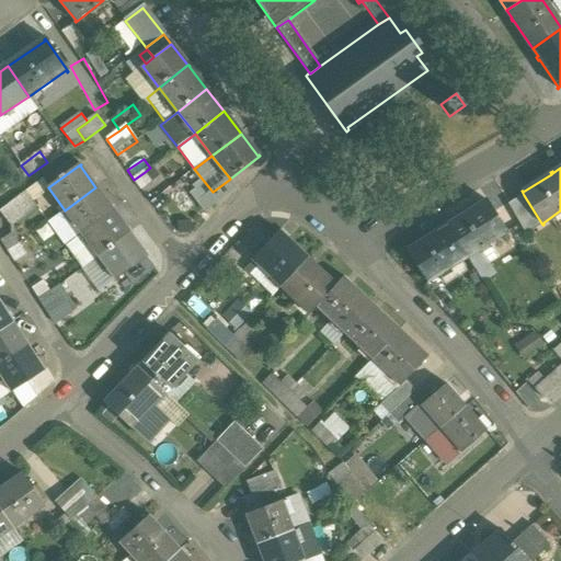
[(145,172),(134,180),(141,190),(151,182),(145,172)]
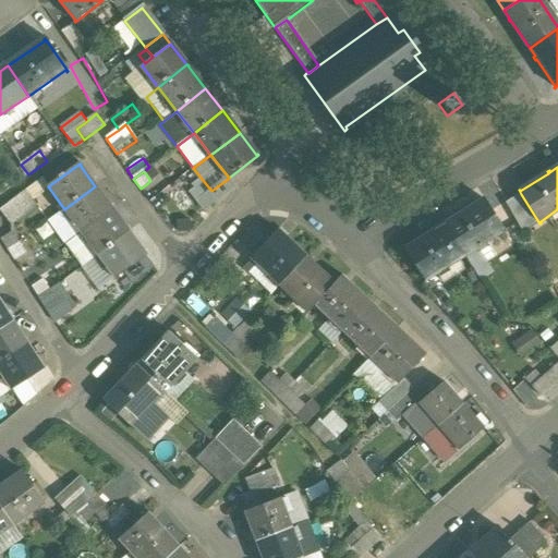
[(211,191),(207,194),(215,204),(234,190),(228,179),(211,191)]
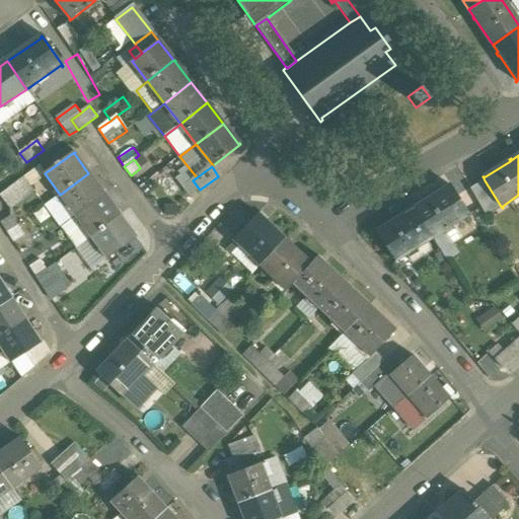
[(88,173),(60,195),(76,216),(104,195),(88,173)]
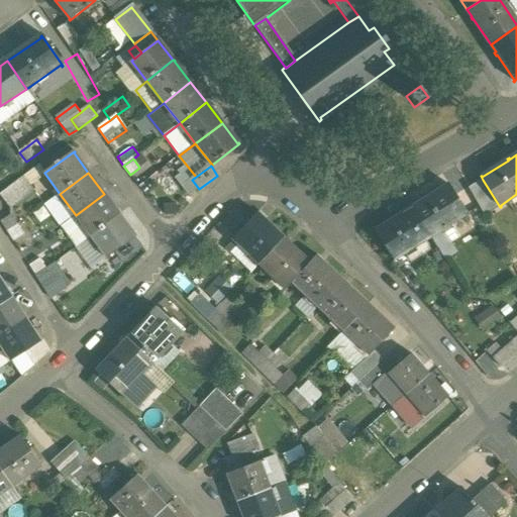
[(22,178),(0,194),(0,195),(10,209),(32,192),(22,178)]
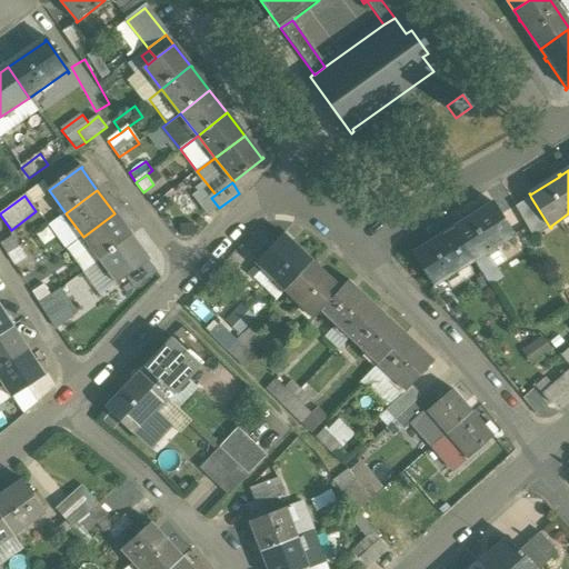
[(219,208),(211,198),(200,207),(208,216),(219,208)]
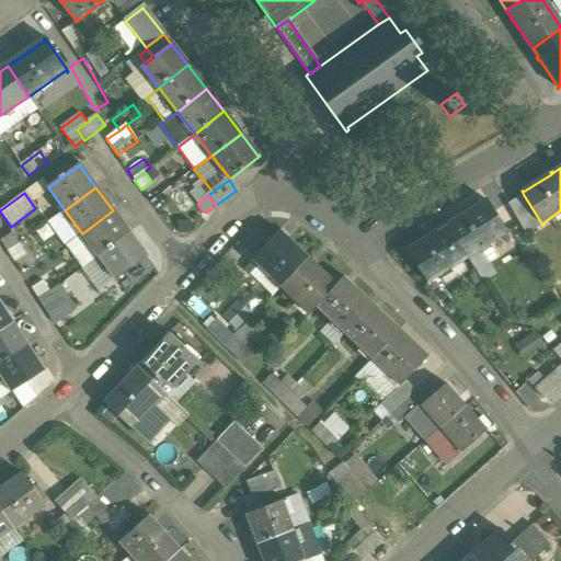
[(524,195),(507,205),(525,236),(542,225),(524,195)]
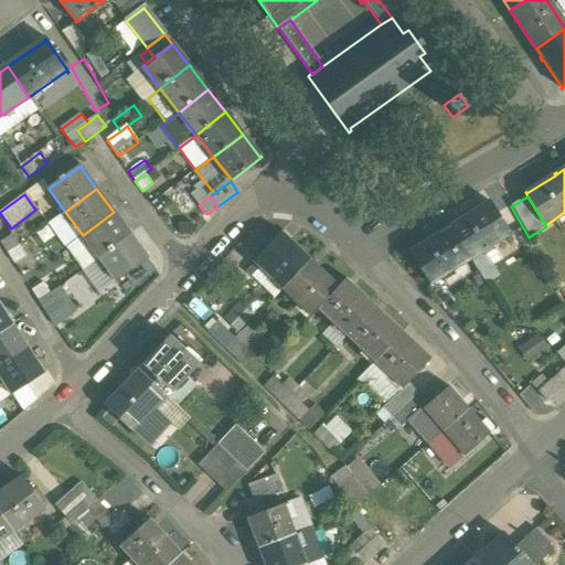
[(480,211),(450,228),(470,259),(509,236),(509,237),(510,236),(489,203),(488,203),(489,205),(481,210),(481,208),(479,209),(480,211)]
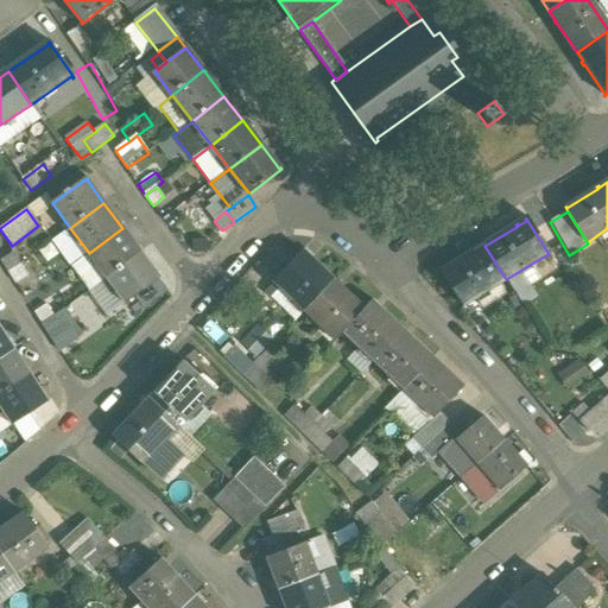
[(122,228),(89,253),(107,278),(140,253),(122,228)]
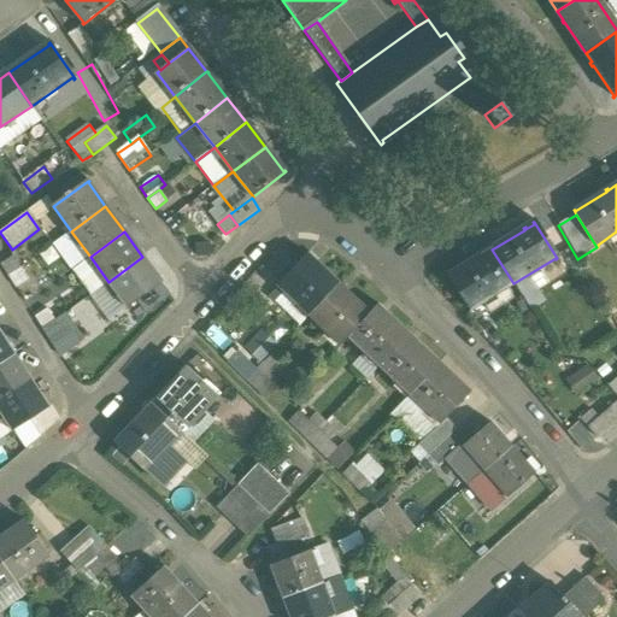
[(492,250),(482,257),(481,254),(479,256),(480,258),(451,276),(450,274),(448,275),(471,312),(472,311),(471,310),(513,283),(492,250)]
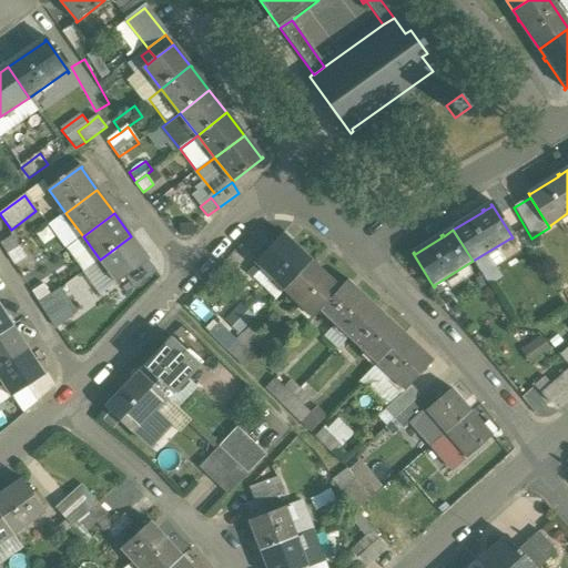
[(311,263),(284,237),(285,236),(284,235),(255,264),(256,265),(257,264),(285,291),(311,263)]
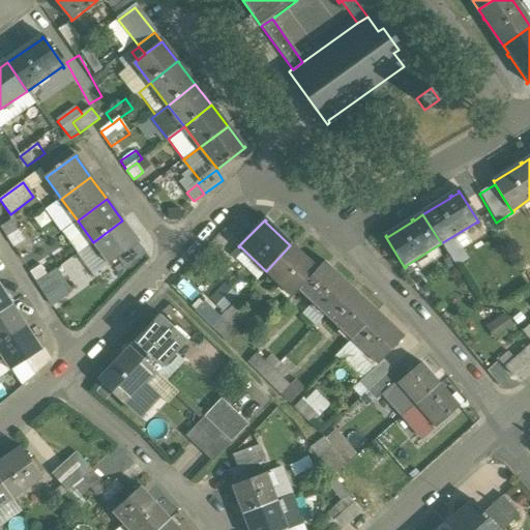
[(11,221),(1,228),(7,237),(18,230),(11,221)]
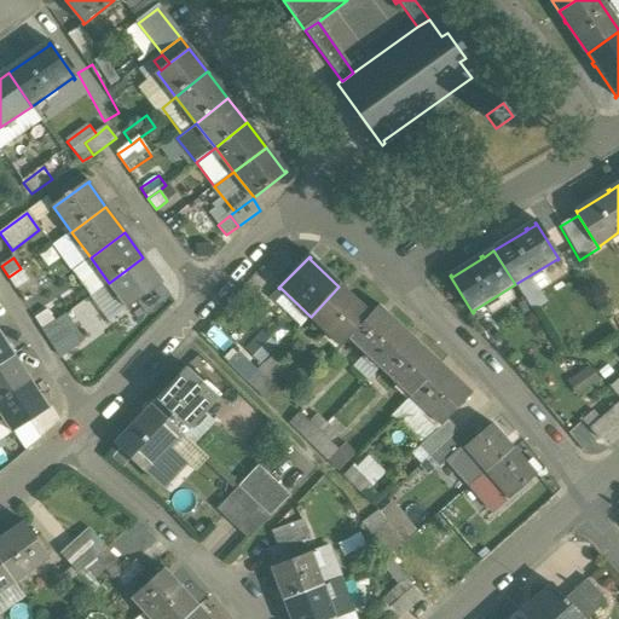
[(143,258),(109,283),(128,310),(138,302),(162,284),(163,283),(163,282),(161,283),(143,258)]
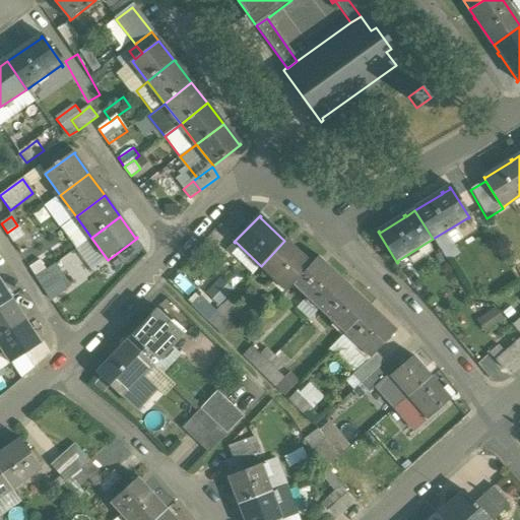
[(23,237),(17,225),(7,233),(13,243),(23,237)]
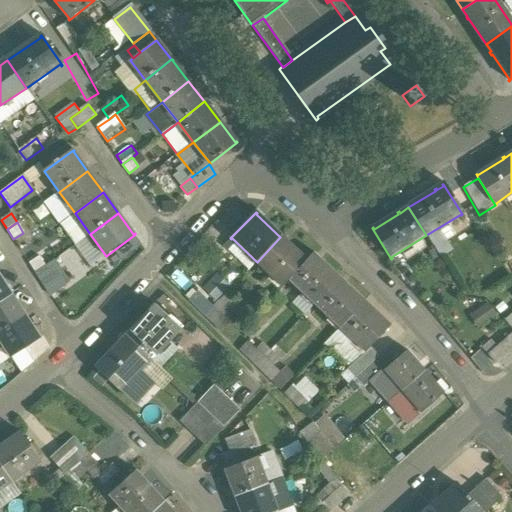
[(134,235),(114,250),(120,259),(141,245),(134,235)]
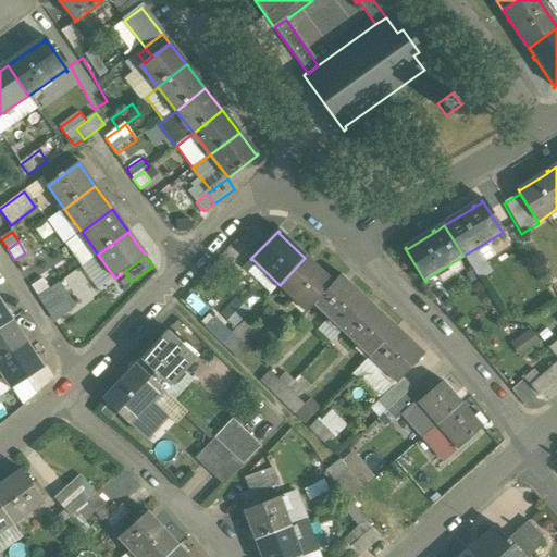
[(305,258),(280,285),(308,312),(316,304),(314,304),(333,285),(305,258)]
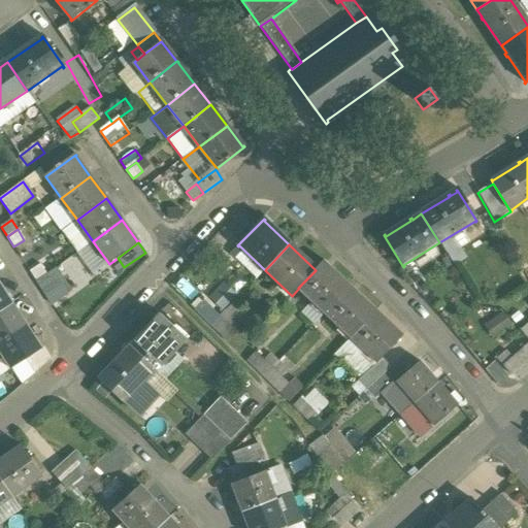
[(322,263),(316,270),(298,288),(299,288),(325,312),(349,288),(322,263)]
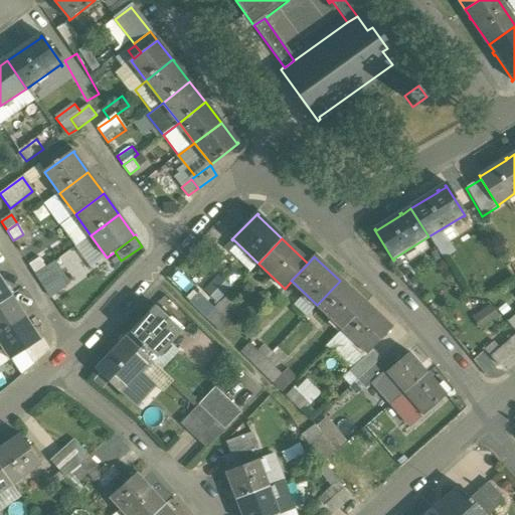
[(39,259),(29,266),(35,275),(45,269),(39,259)]
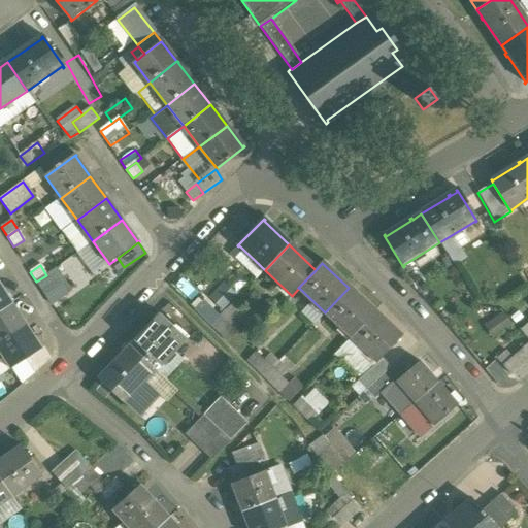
[(46,275),(36,282),(52,304),(70,292),(56,268),(46,275)]
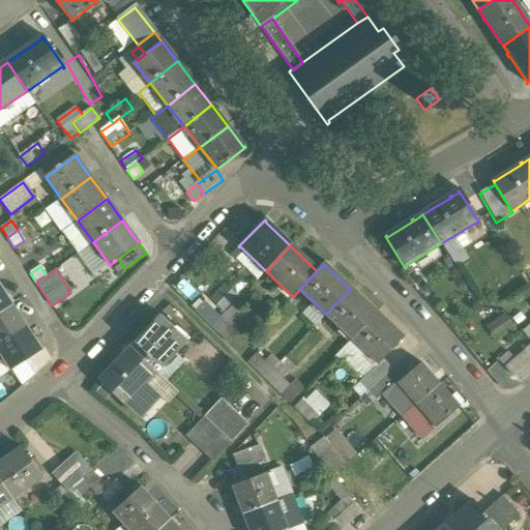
[(224,311),(249,283),(237,271),(211,299),(224,311)]
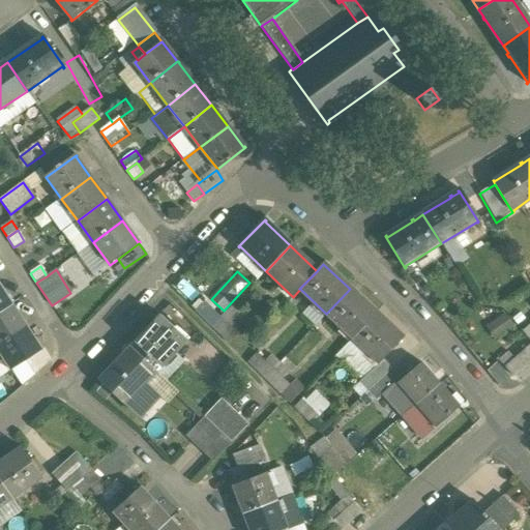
[(0,287),(0,312),(11,305),(0,287)]
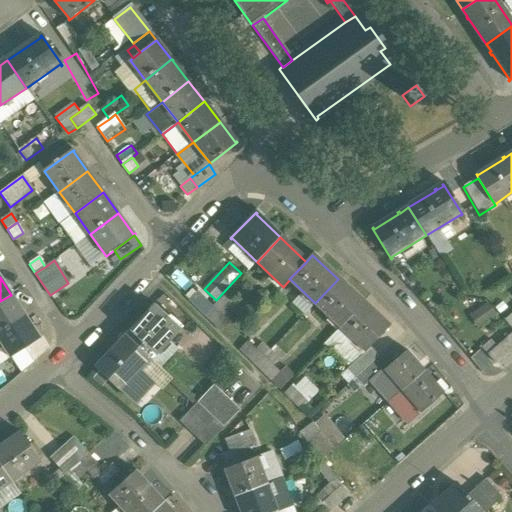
[(338,279),(315,303),(341,327),(364,302),(338,279)]
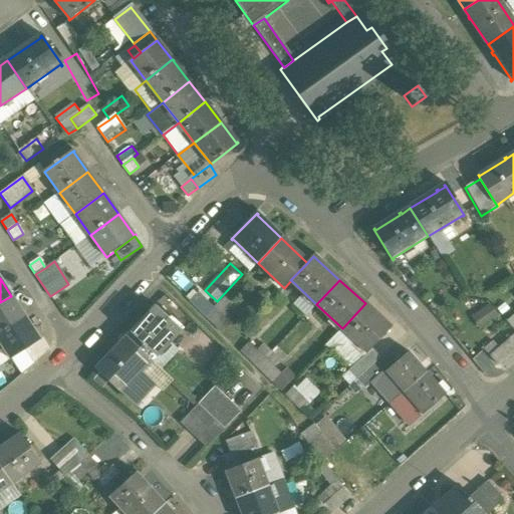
[(214,310),(198,294),(190,303),(206,318),(214,310)]
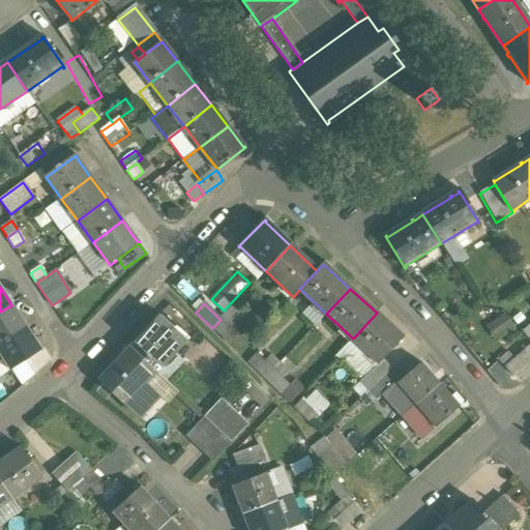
[(11,305),(0,312),(0,344),(26,327),(11,305)]
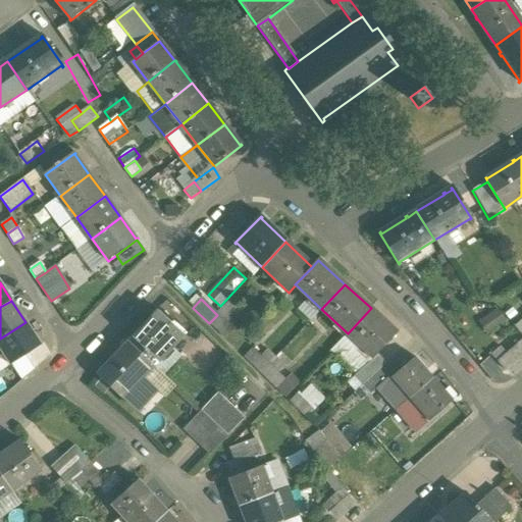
[(397,332),(371,308),(348,333),(374,358),(399,331),(398,330),(397,332)]
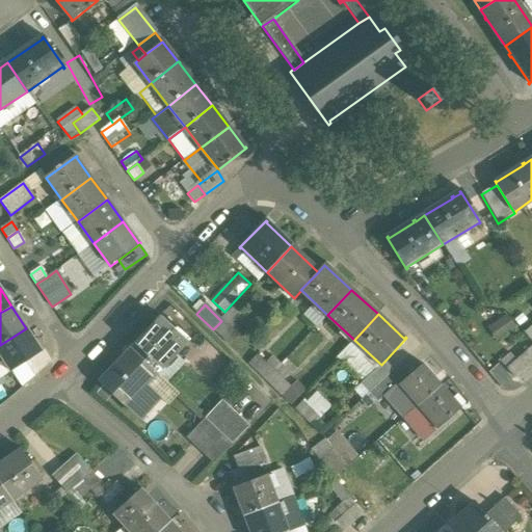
[(162,318),(156,325),(155,324),(154,325),(155,326),(132,349),(131,348),(130,349),(157,374),(187,342),(188,343),(189,343),(162,316),(161,317),(162,318)]
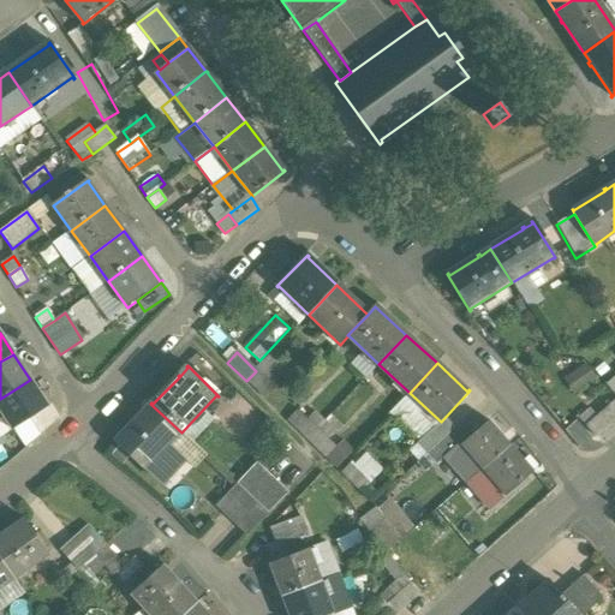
[(275,389),(256,371),(246,381),(266,400),(275,389)]
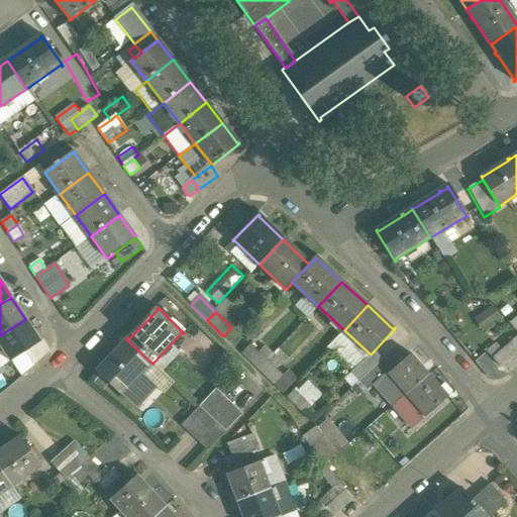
[(25,319),(0,335),(0,343),(11,360),(41,341),(40,340),(39,341),(25,319)]
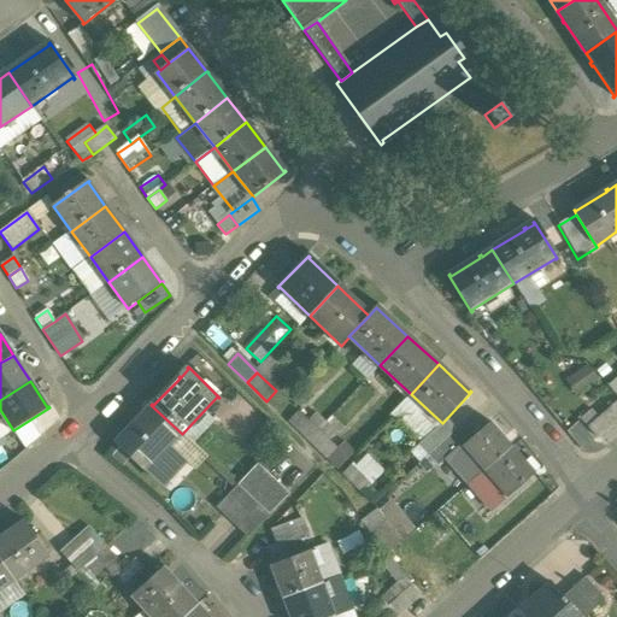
[(616,401),(599,418),(609,429),(616,421),(616,401)]
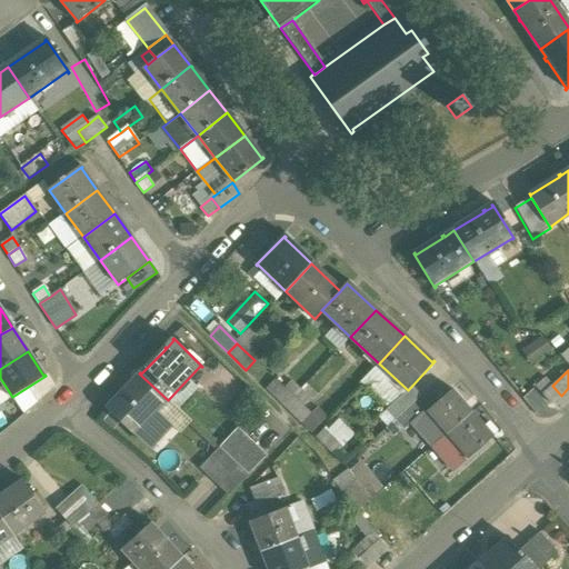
[(168,400),(139,373),(138,375),(139,376),(133,381),(132,380),(131,382),(132,383),(110,407),(108,406),(108,407),(136,433),(156,412),(168,400)]
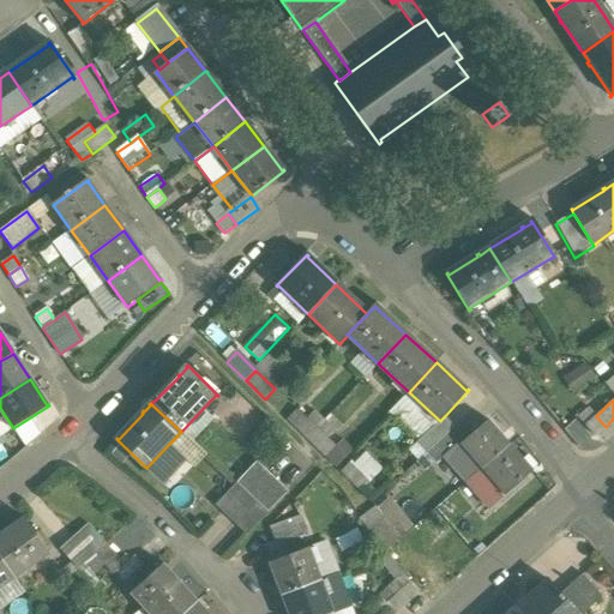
[(596,416),(590,409),(579,419),(595,437),(606,427),(596,416)]
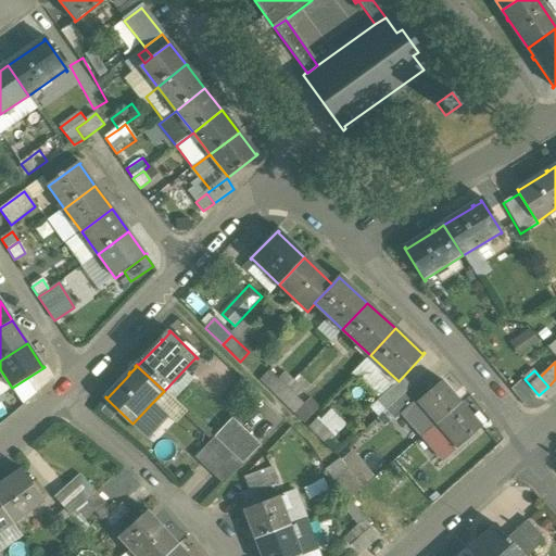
[(287,389),(268,371),(260,381),(277,399),(287,389)]
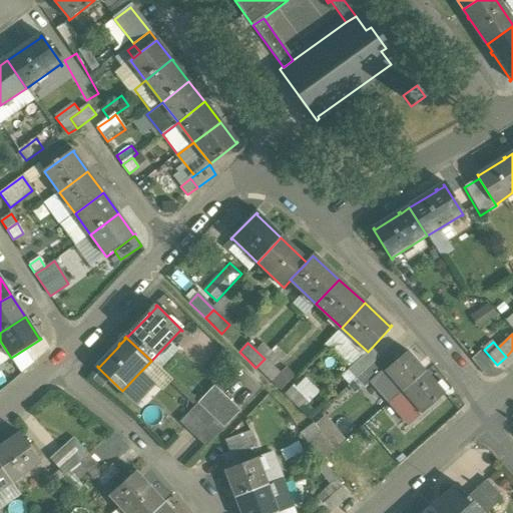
[(373,349),(349,371),(357,379),(380,357),(373,349)]
